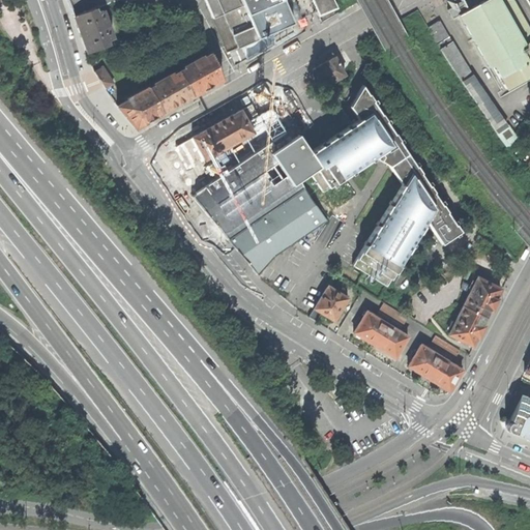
[(67,0),(74,16),(95,8),(118,0),(67,0)]
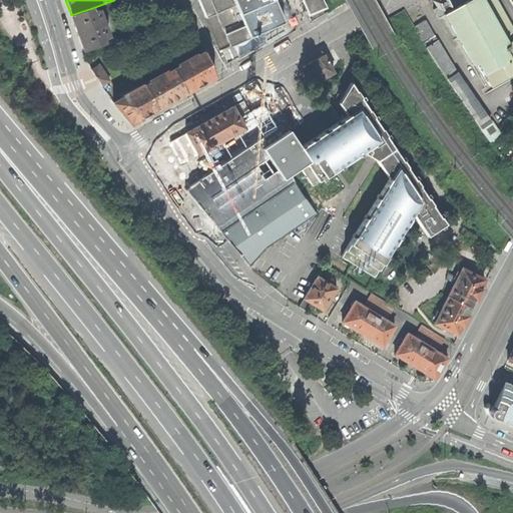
[(217,12),(231,46),(250,38),(250,36),(257,34),(284,22),(275,0),(303,0),(310,15),(327,7),(324,0),(198,0),(206,17),(217,12)]
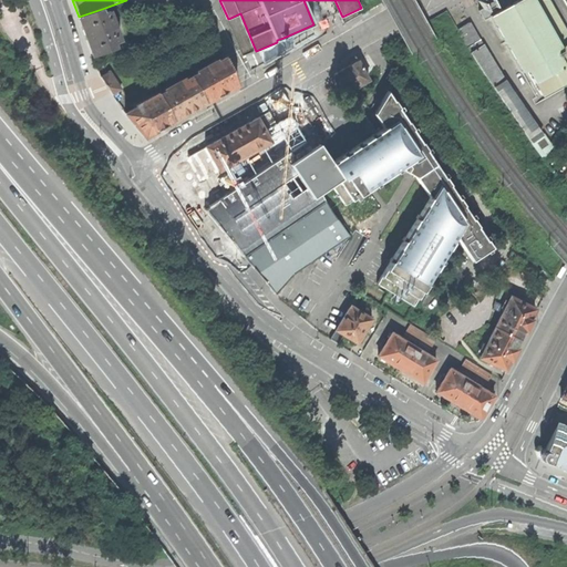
[(528,69),(544,95),(566,81),(566,27),(552,0),(512,0),(511,1),(505,4),(506,7),(496,12),(488,0),(477,0),(478,0),(483,9),(478,11),(484,20),(491,17),(523,72),(528,69)]
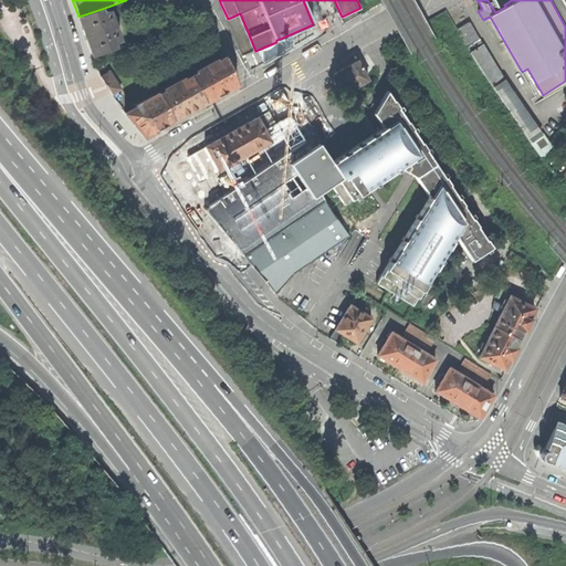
[(104,13),(102,9),(79,17),(87,38),(94,56),(117,48),(115,43),(122,40),(118,33),(115,34),(111,20),(114,19),(111,11),(104,13)]
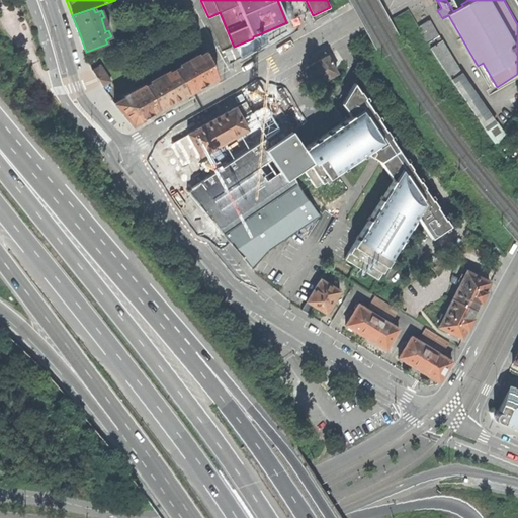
[(461,95),(498,146),(505,135),(498,122),(497,123),(461,72),(440,36),(430,20),(419,26),(428,45),(461,95)]
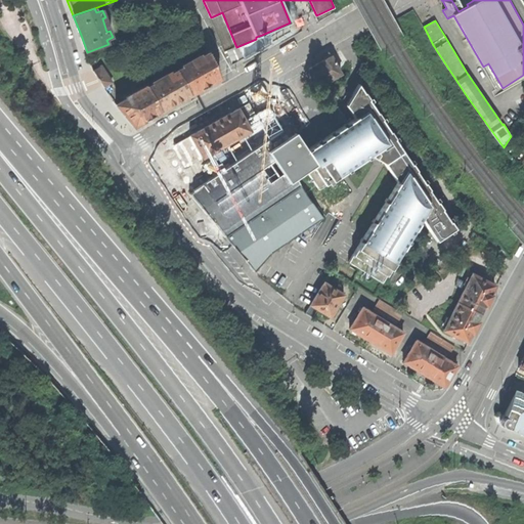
[(183,68),(177,71),(191,95),(205,87),(220,78),(210,53),(202,57),(201,56),(182,66),(183,68)]
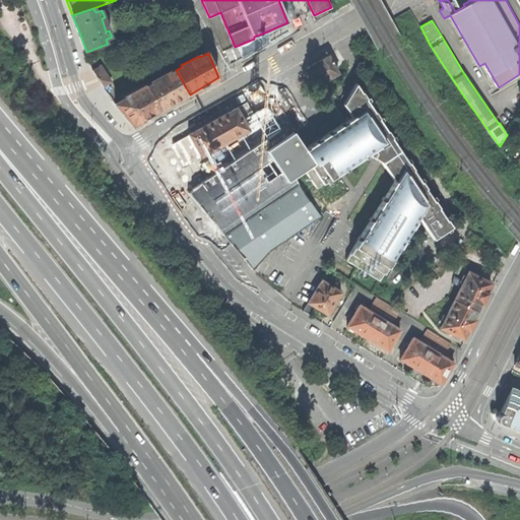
[(307,68),(317,86),(339,73),(329,56),(316,63),(307,68)]
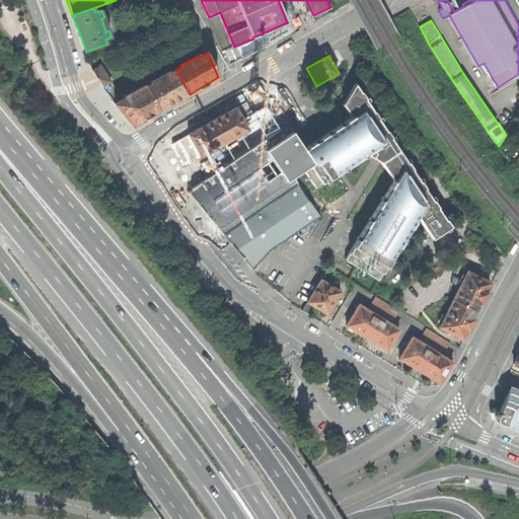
[(93,71),(103,87),(112,81),(101,65),(93,71)]
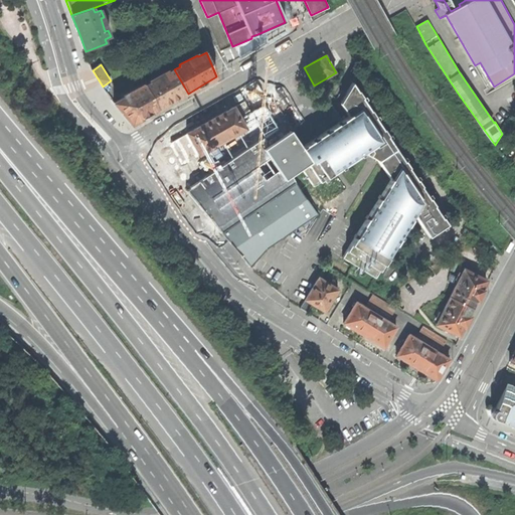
[(151,83),(145,87),(158,111),(174,102),(188,94),(174,69),(169,72),(168,71),(150,81),(151,83)]
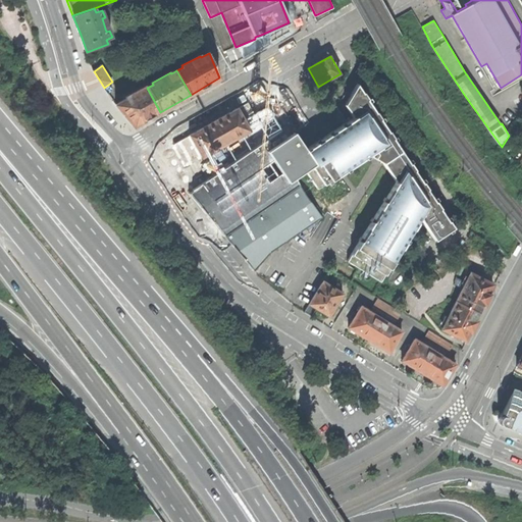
[(330,133),(306,149),(316,164),(307,170),(319,189),(370,155),(384,162),(397,181),(348,261),(381,281),(421,217),(435,240),(455,227),(358,84),(346,104),(350,111),(354,117),(330,133)]
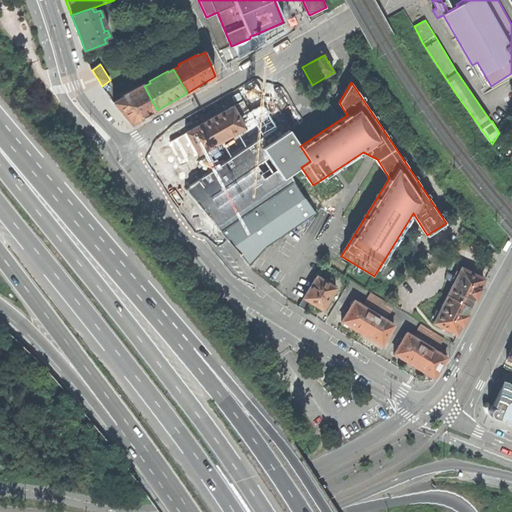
[(124,97),(115,103),(123,114),(132,125),(145,117),(157,110),(144,86),(143,84),(123,95),(124,97)]
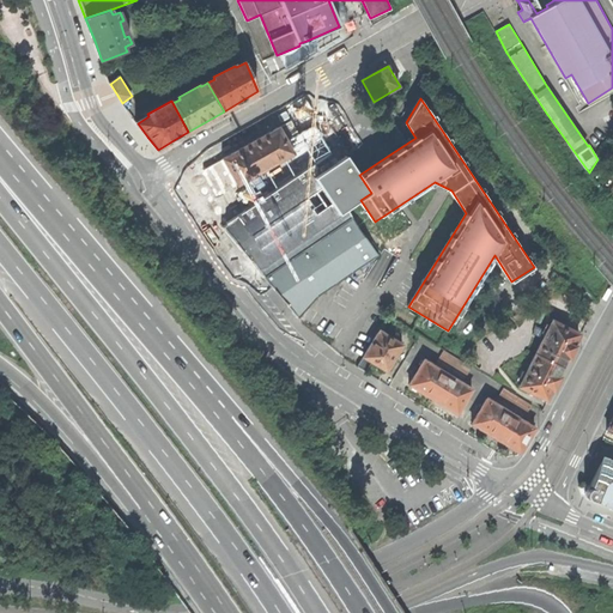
[(211,198),(228,224),(320,161),(309,143),(305,145),(292,120),(263,135),(235,152),(223,158),(224,159),(205,170),(213,186),(207,190),(212,196),(211,198)]
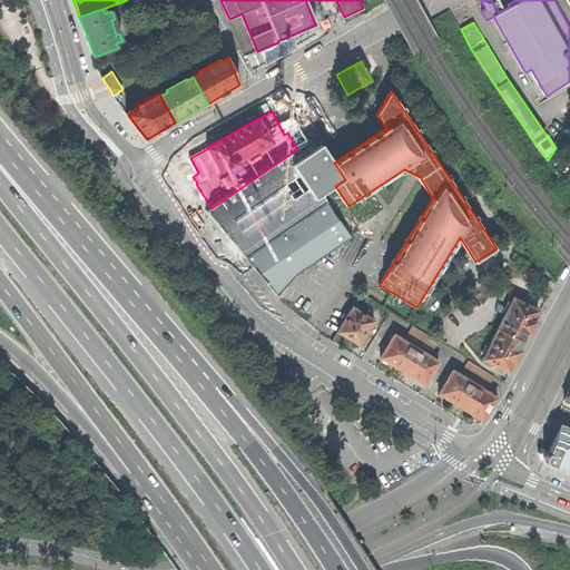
[(295,128),(287,133),(297,149),(324,194),(335,186),(345,179),(334,163),(322,145),(310,153),(295,128)]
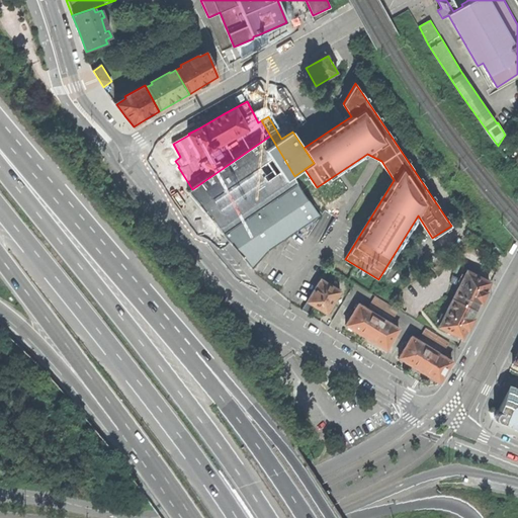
[(207,214),(223,234),(298,183),(294,176),(270,136),(192,189),(188,191),(207,214)]
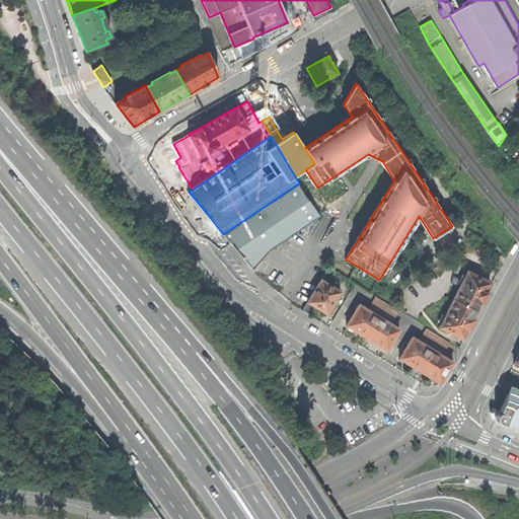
[(243,257),(253,270),(270,250),(321,216),(305,195),(299,183),(223,234),(233,246),(235,244),(245,256),(243,257)]
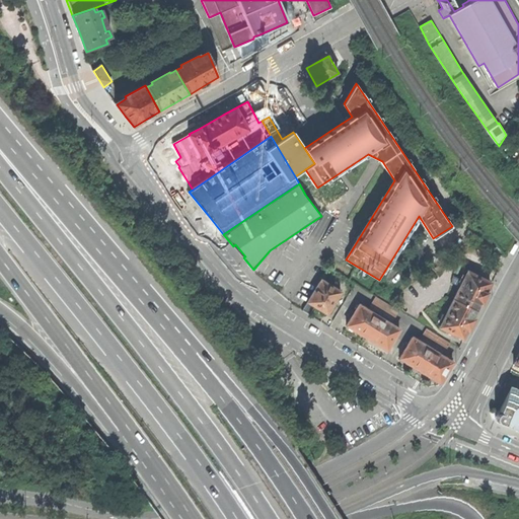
[(235,244),(233,246),(238,251),(243,257),(245,256),(235,244)]
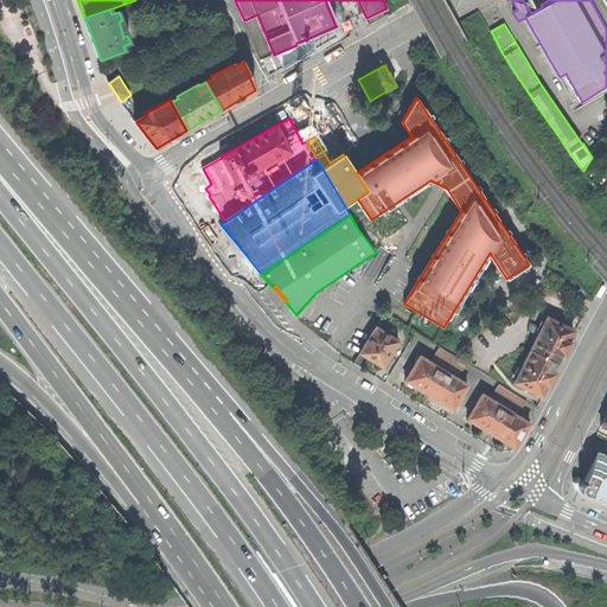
[(575,330),(548,318),(531,350),(557,363),(562,353),(564,355),(568,349),(572,342),(569,342),(575,330)]
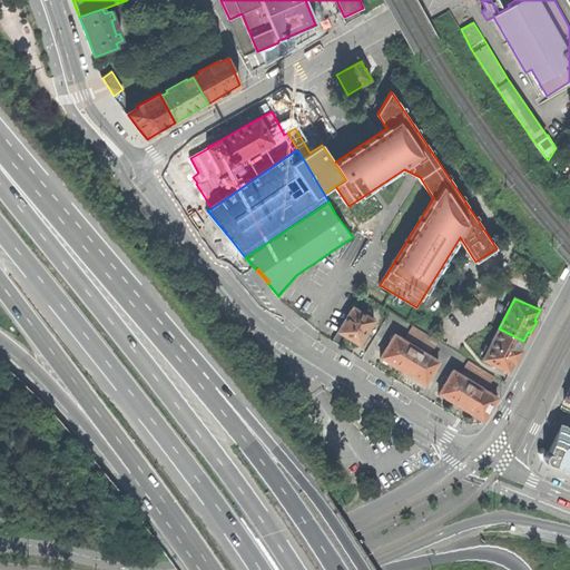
[(338,332),(346,336),(352,340),(360,344),(374,321),(353,308),(338,332)]
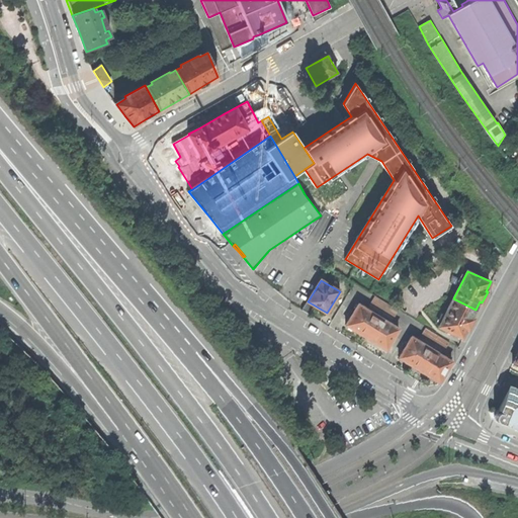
[(380,315),(387,304),(375,295),(368,307),(380,315)]
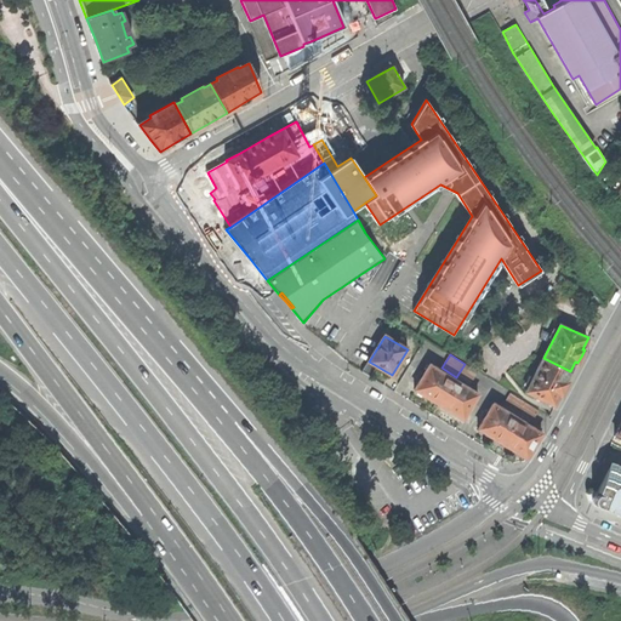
[(567,381),(570,371),(543,358),(527,391),(554,404),(559,394),(562,396),(565,388),(568,382),(567,381)]
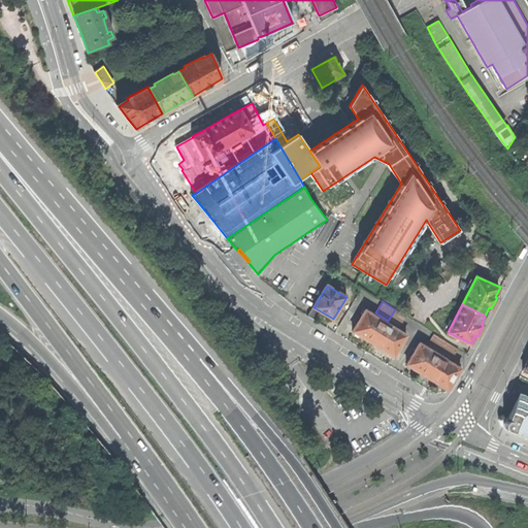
[(316,321),(321,311),(314,307),(307,316),(316,321)]
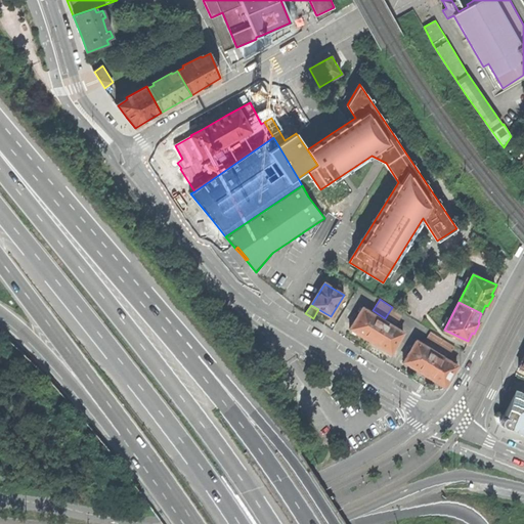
[(404,314),(392,307),(385,318),(397,325),(404,314)]
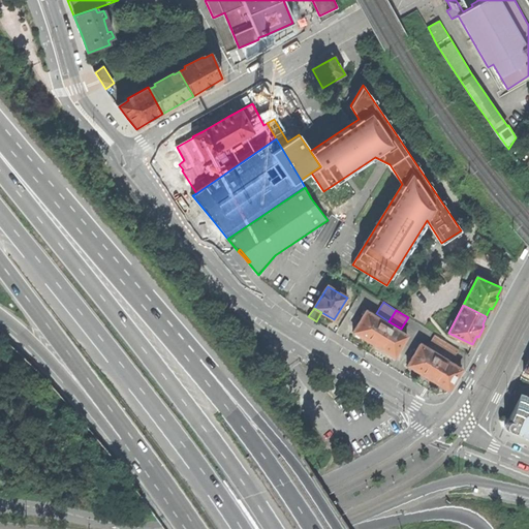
[(425,310),(417,322),(429,330),(436,317),(425,310)]
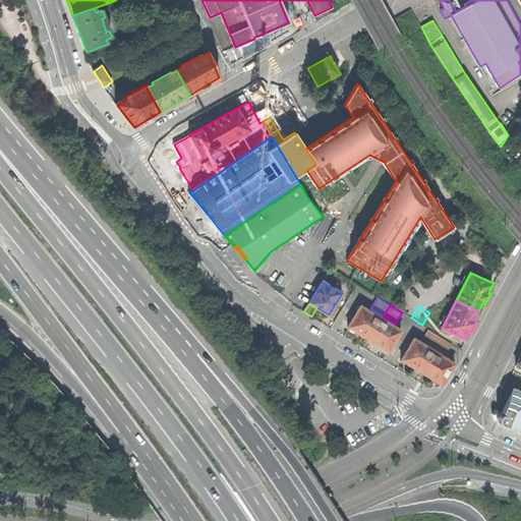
[(368,340),(381,319),(360,306),(348,327),(359,334),(368,340)]
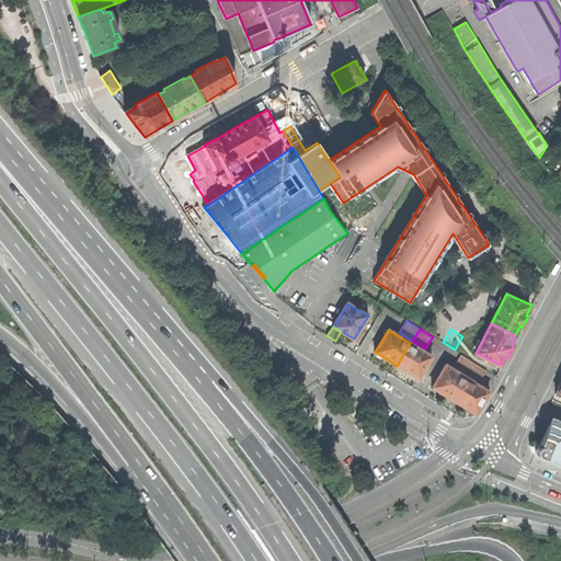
[(432,356),(410,343),(397,366),(408,373),(419,379),(432,356)]
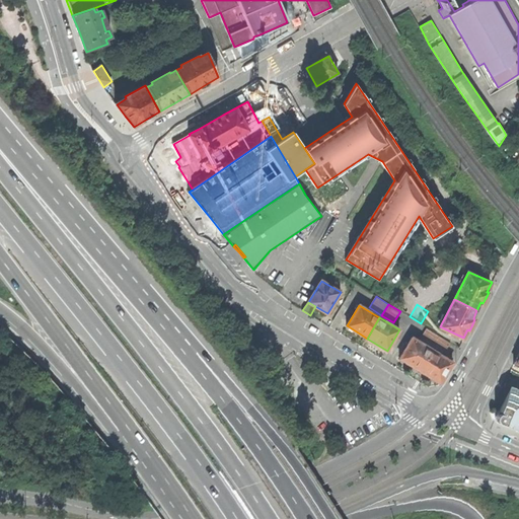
[(434,348),(441,337),(429,329),(423,341),(434,348)]
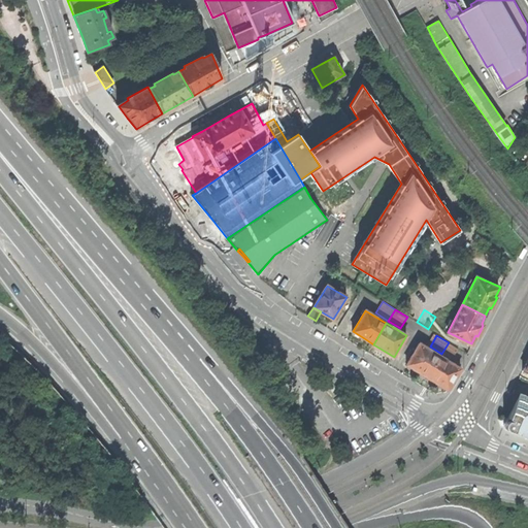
[(460,351),(449,342),(441,354),(454,361),(460,351)]
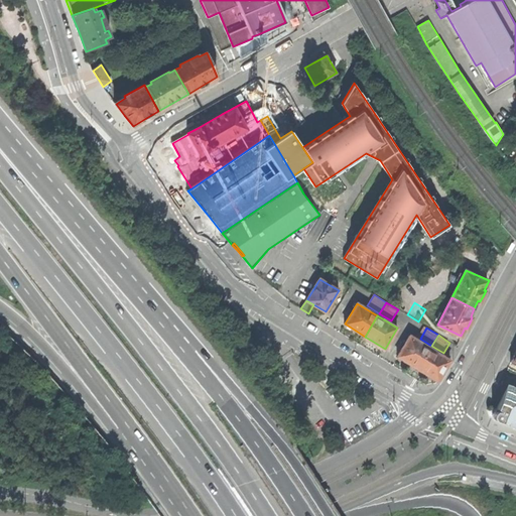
[(417,369),(430,348),(410,336),(397,357),(407,362),(417,369)]
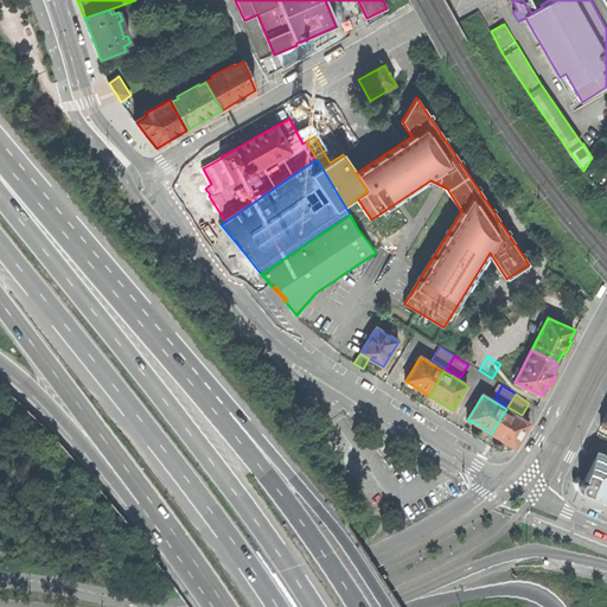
[(530,423),(506,409),(491,434),(515,448),(522,436),(530,423)]
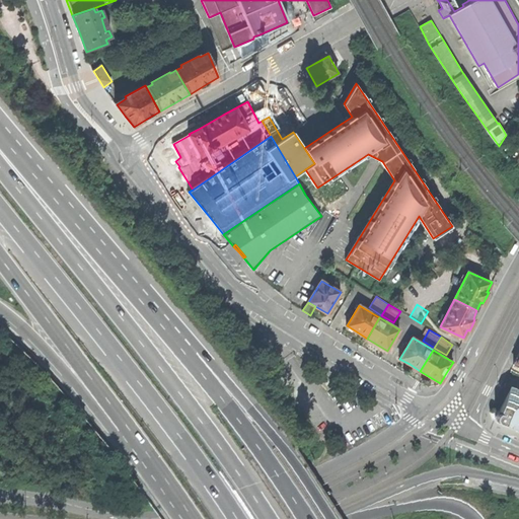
[(502,410),(518,416),(518,388),(511,386),(498,411),(495,415),(499,417),(502,410)]
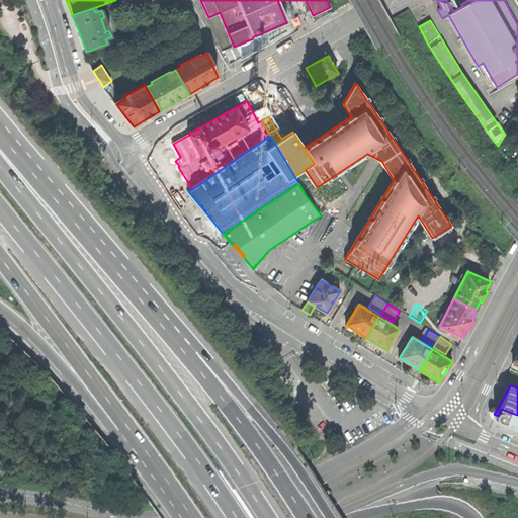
[(517,429),(517,415),(501,409),(498,416),(494,414),(492,418),(505,424),(517,429)]
